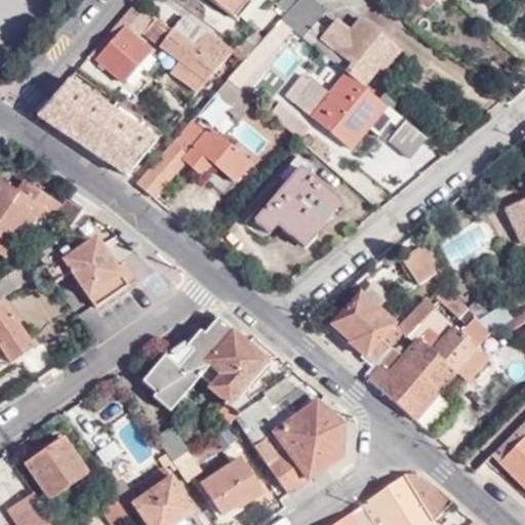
[(213,0),(238,18),(251,2),(248,0),(213,0)]
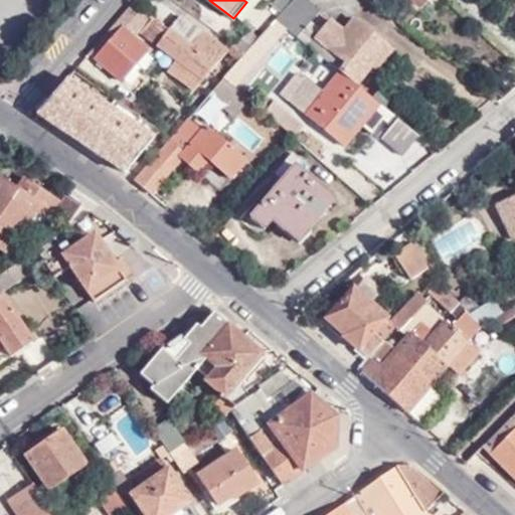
[(282,13),(290,4),(285,0),(274,0),(271,4),(282,13)]
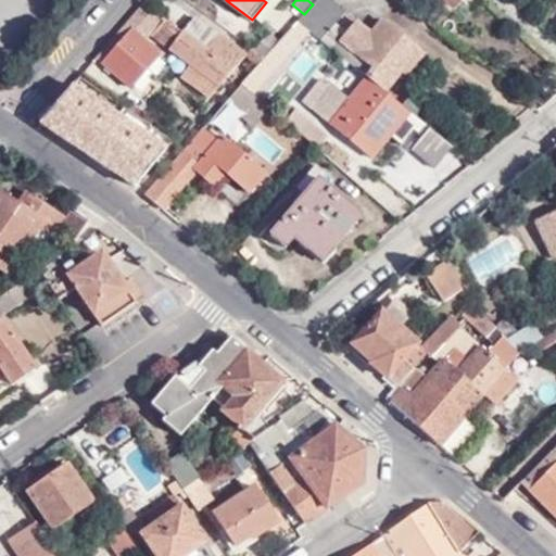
[(142,3),(96,55),(129,86),(161,52),(139,34),(144,28),(192,63),(182,76),(209,98),(243,52),(218,34),(205,52),(180,33),(142,3)]
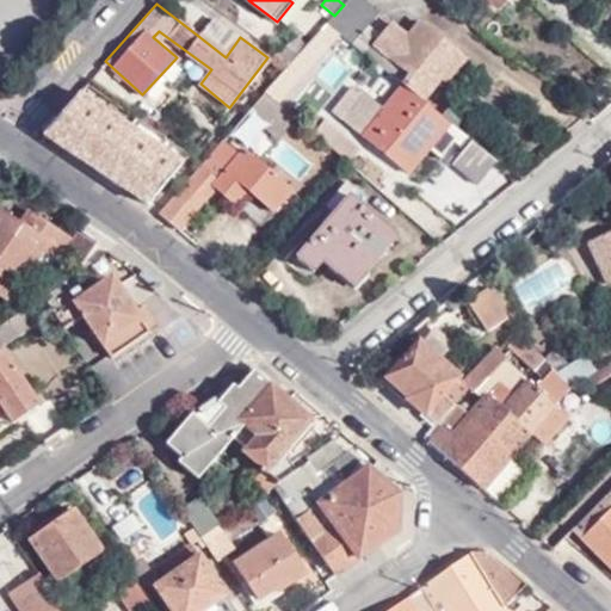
[(198,36),(226,57),(240,37),(214,17),(198,36)]
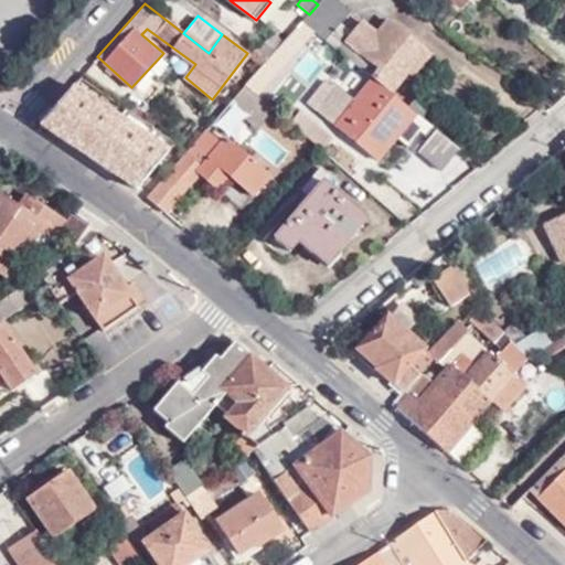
[(361,23),(338,51),(373,78),(391,94),(406,74),(411,75),(429,54),(390,20),(375,35),(361,23)]
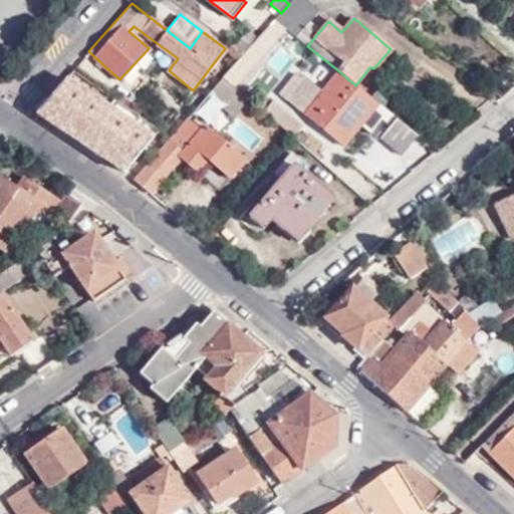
[(234,88),(287,29),(275,20),(264,32),(259,38),(245,54),(238,62),(223,78),(234,88)]
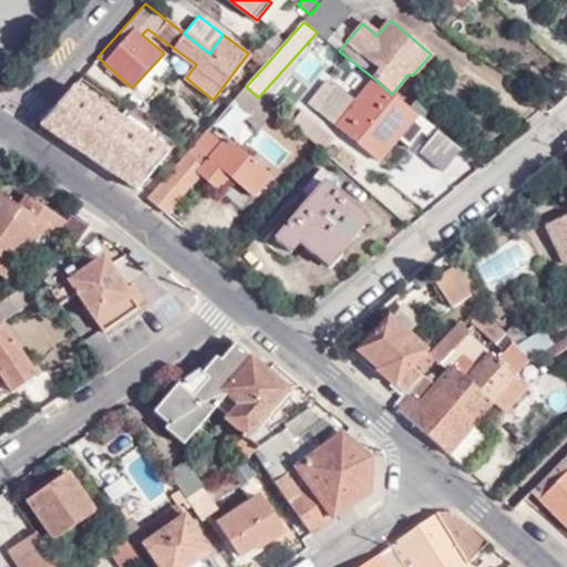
[(270,60),(286,42),(272,31),(256,50),(270,60)]
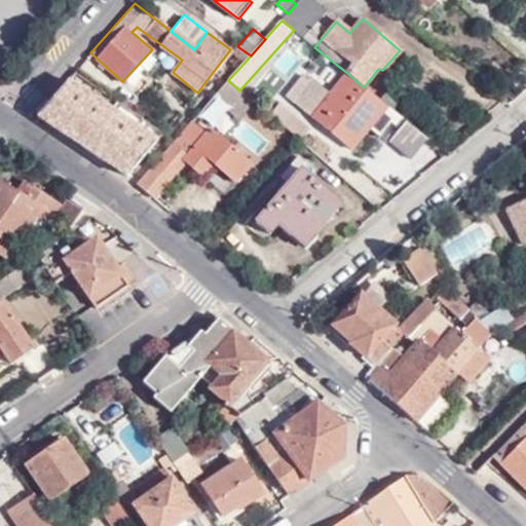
[(243,64),(251,55),(237,46),(231,54),(243,64)]
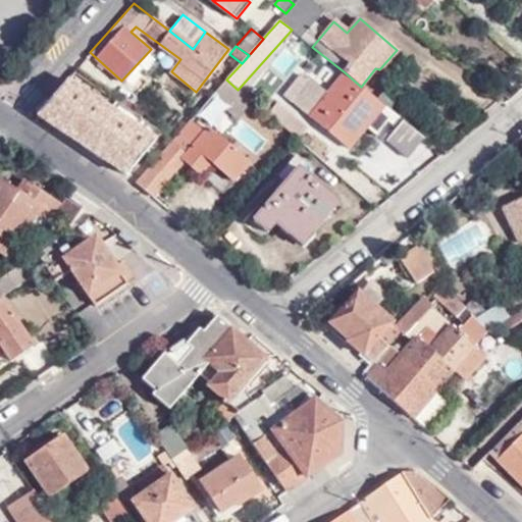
[(361,87),(345,72),(326,95),(302,73),(276,104),(307,129),(315,120),(348,149),(365,128),(376,138),(385,126),(394,133),(386,142),(407,159),(424,140),(361,87)]
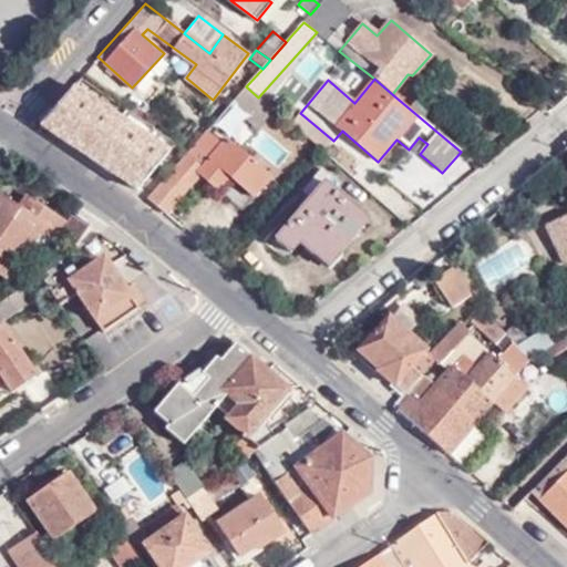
[(38,124),(135,189),(166,152),(73,84),(38,124)]
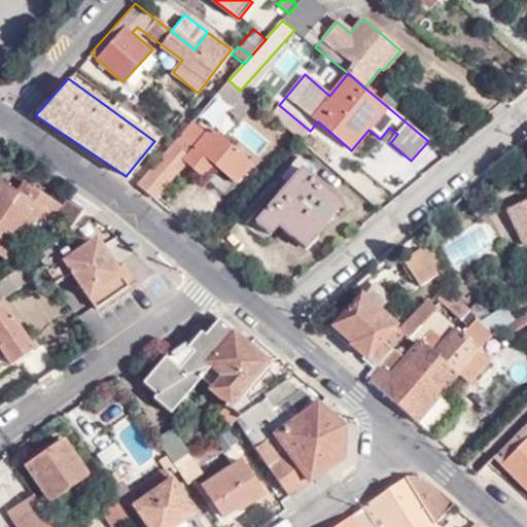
[(229,80),(212,99),(239,120),(253,103),(240,91),(229,80)]
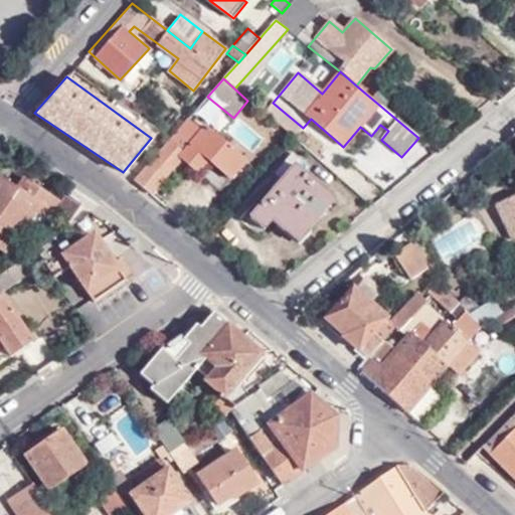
[(264,113),(294,139),(303,128),(273,103),(264,113)]
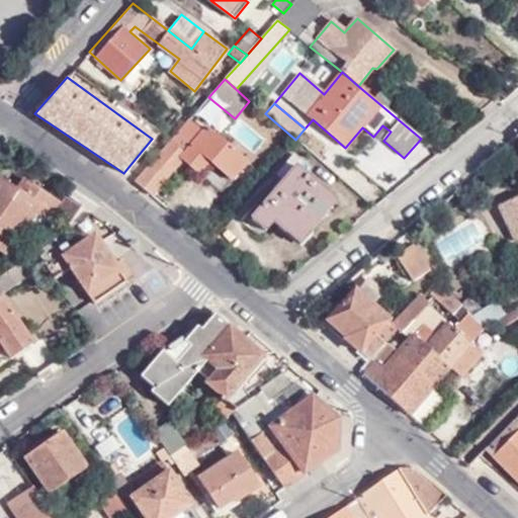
[(188,120),(134,182),(149,193),(181,158),(197,173),(210,160),(233,178),(248,160),(208,127),(193,144),(187,140),(197,127),(188,120)]
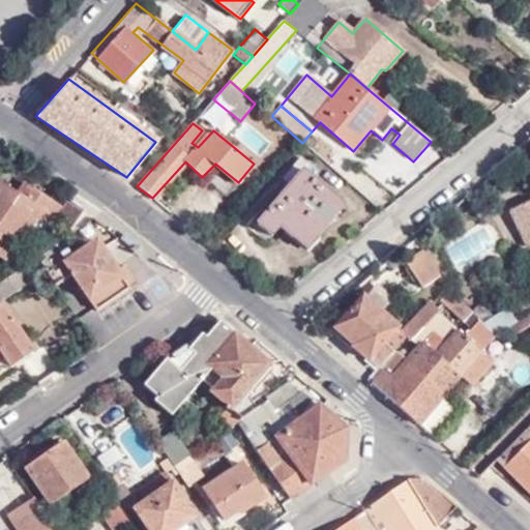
[(283,179),(290,186),(304,171),(308,166),(300,158),(283,179)]
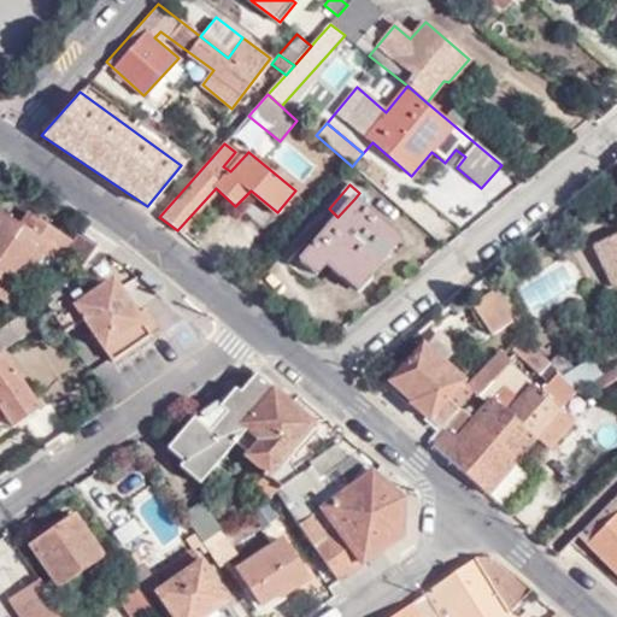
[(354,199),(338,217),(299,259),(316,274),(324,265),(340,278),(352,265),(366,278),(400,239),(354,199)]
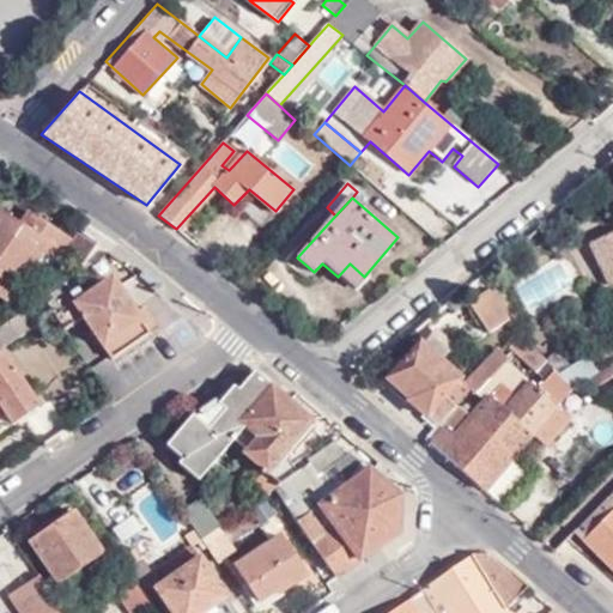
[(0,296),(7,299),(29,269),(46,280),(56,263),(64,268),(68,261),(79,268),(96,244),(80,234),(72,243),(28,213),(18,224),(0,212),(0,296)]
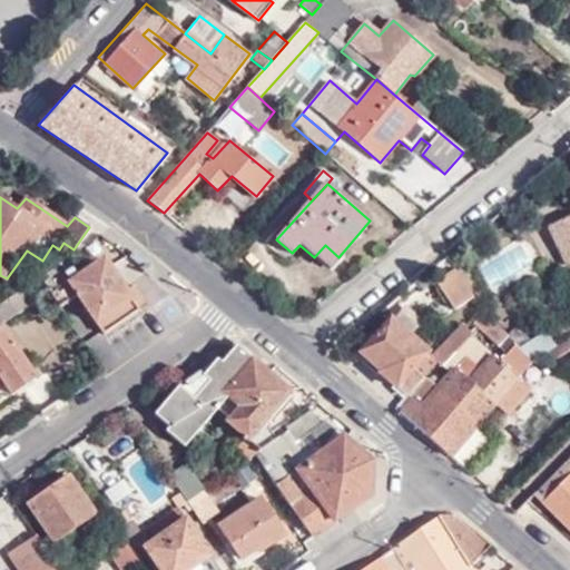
[(569,214),(547,226),(556,246),(569,239),(569,214)]
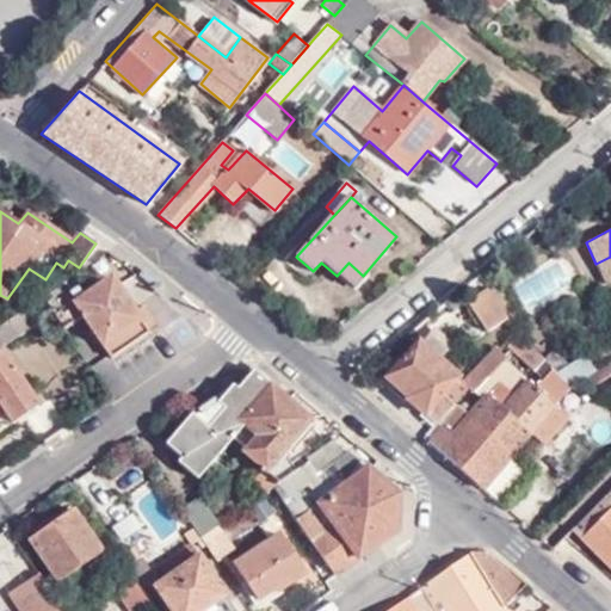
[(610,257),(596,264),(605,281),(610,277),(610,257)]
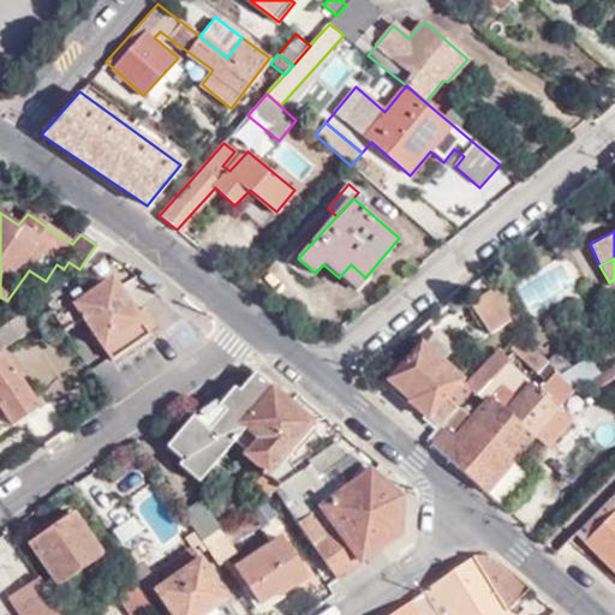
[(114,280),(89,297),(93,303),(118,286),(114,280)]
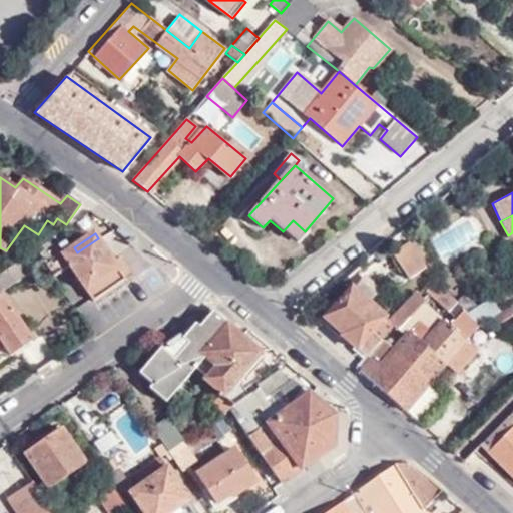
[(53,237),(36,249),(44,262),(54,276),(70,266),(94,303),(126,282),(124,280),(131,274),(122,259),(115,264),(98,238),(77,252),(74,247),(64,253),(53,237)]
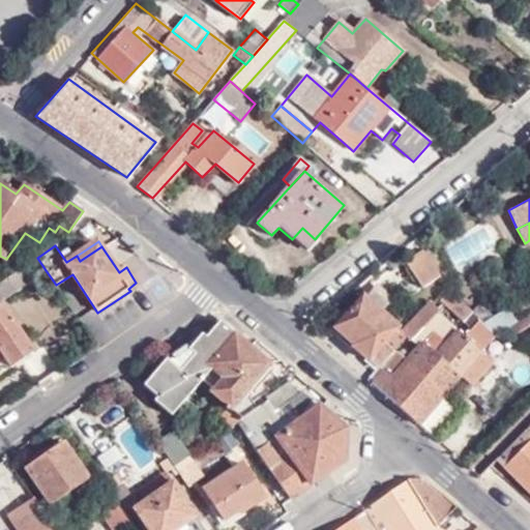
[(441,277),(427,249),(407,260),(421,288),(441,277)]
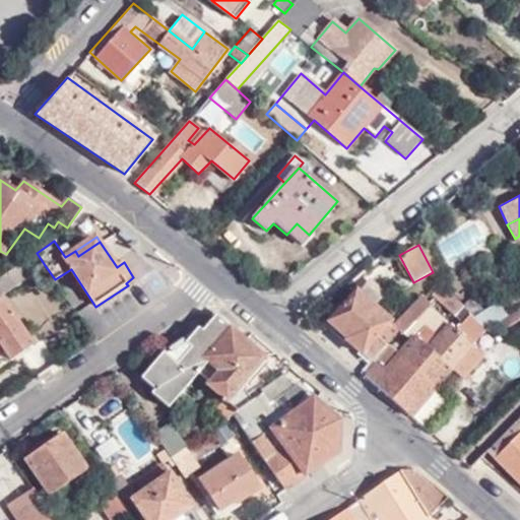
[(37,253),(0,277),(0,296),(45,265),(37,253)]
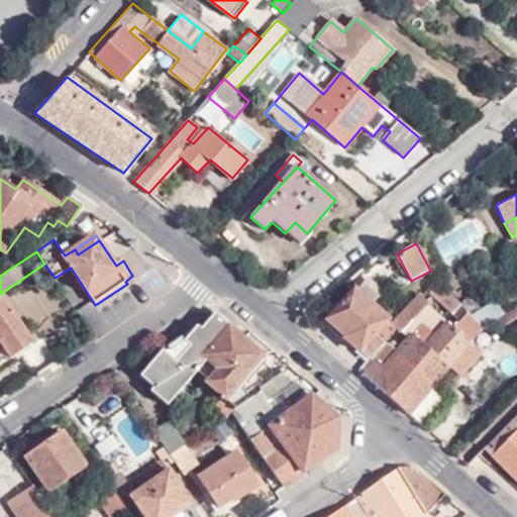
[(363,356),(392,324),(371,305),(384,291),(370,278),(355,292),(354,291),(327,321),(343,336),(342,338),(363,356)]
